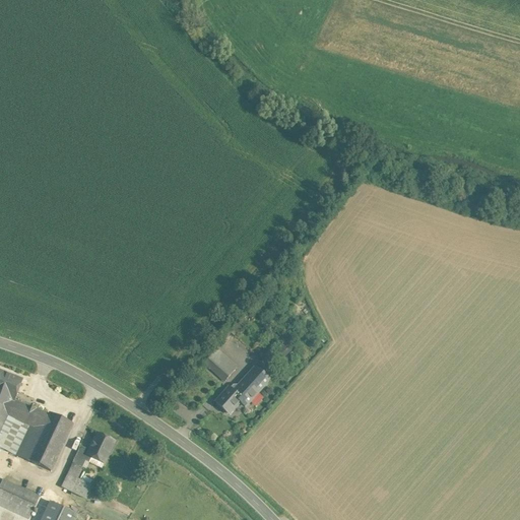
[(231,375),(215,362),(209,368),(224,381),(231,375)]
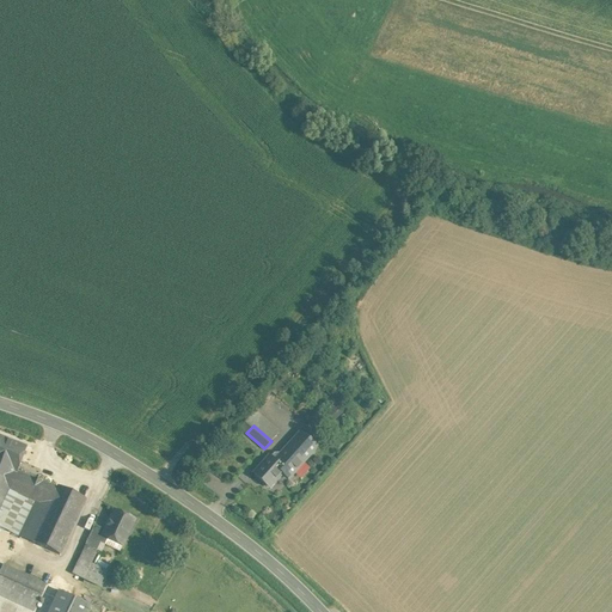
[(26,447),(0,436),(0,466),(17,473),(17,472),(26,447)]
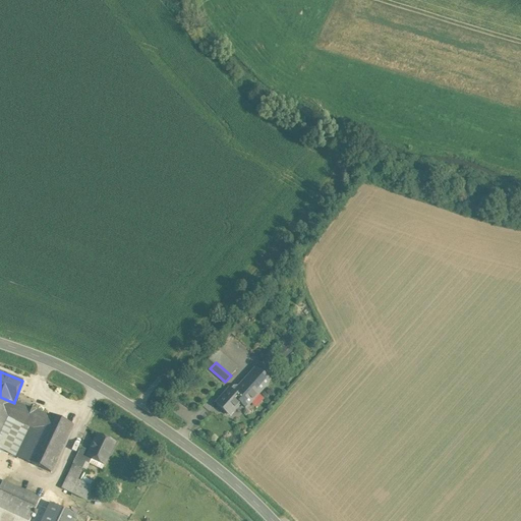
[(251,377),(244,385),(252,393),(259,384),(251,377)]
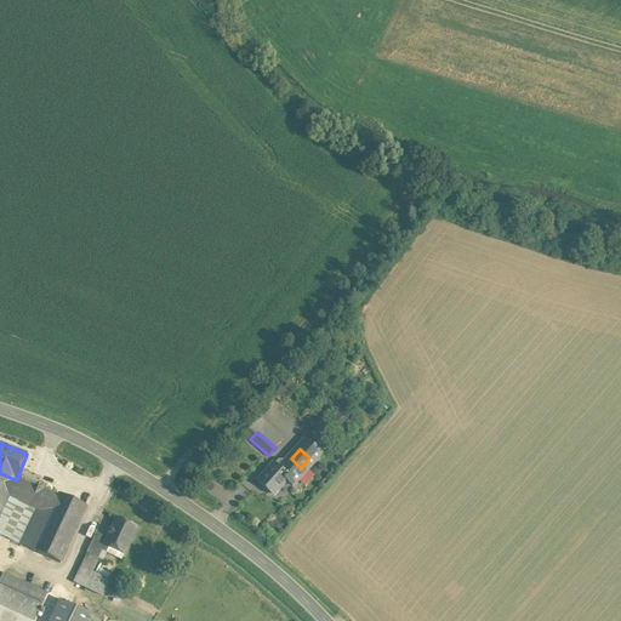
[(283,473),(273,465),(258,482),(273,495),(286,480),(288,483),(300,469),(292,462),(283,473)]
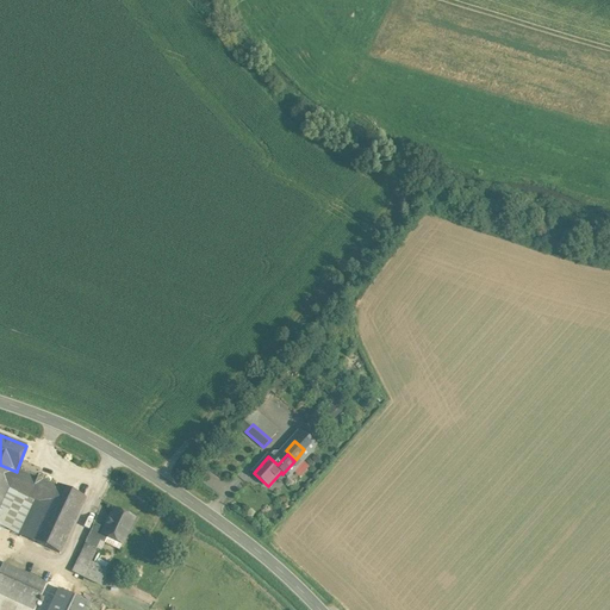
[(17,472),(0,465),(0,512),(8,490),(35,500),(19,535),(60,554),(86,498),(58,485),(57,487),(17,471),(17,472)]
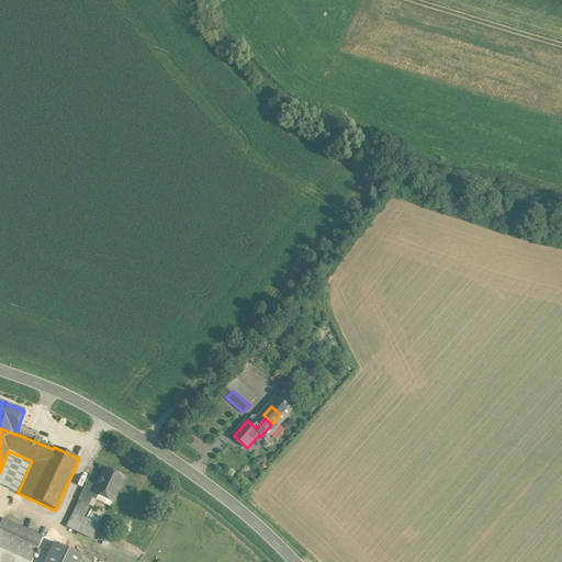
[(8,451),(0,472),(0,476),(0,478),(0,484),(18,493),(32,461),(8,451)]
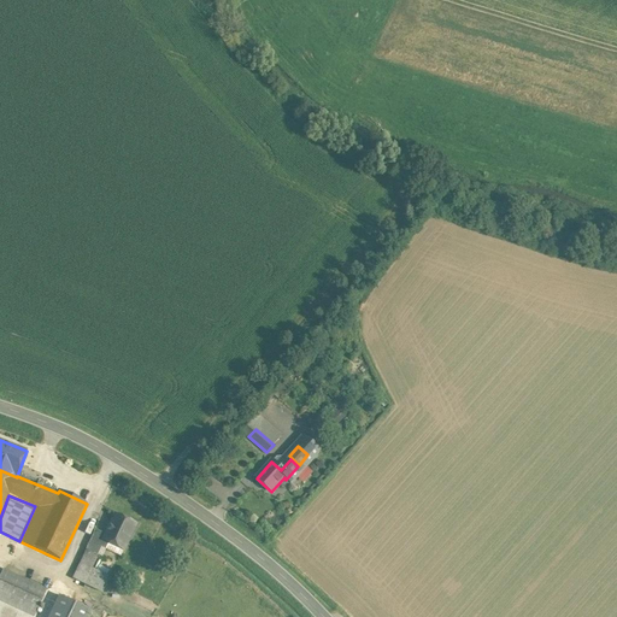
[(135,526),(116,516),(106,535),(104,541),(109,544),(123,551),(135,526)]
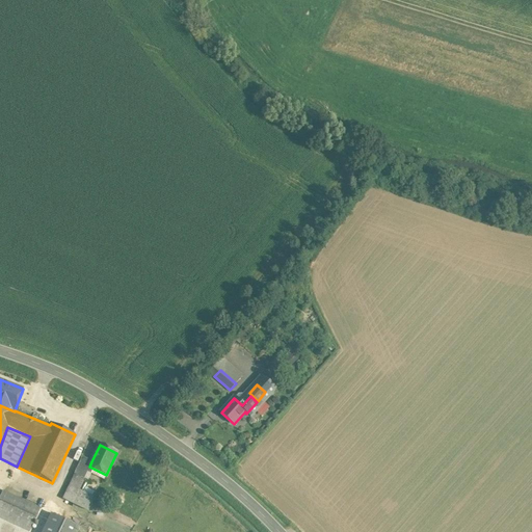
[(91,461),(82,457),(74,474),(84,479),(87,472),(90,474),(94,469),(89,467),(91,461)]
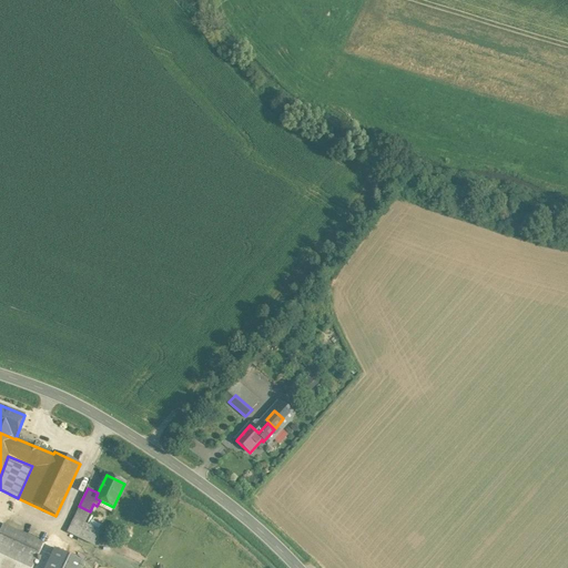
[(43,544),(2,525),(0,529),(0,553),(31,567),(43,544)]
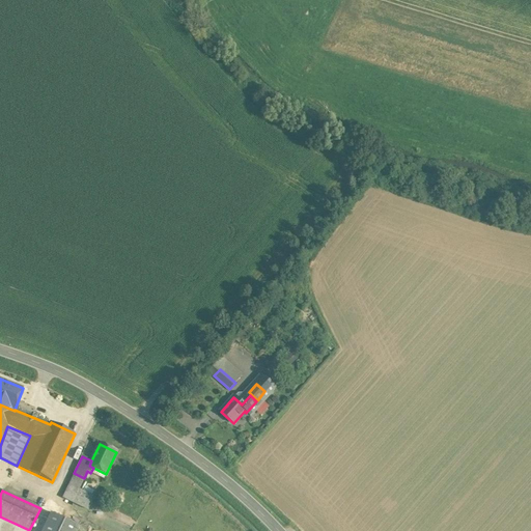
[(76,530),(79,526),(51,512),(42,530),(76,530)]
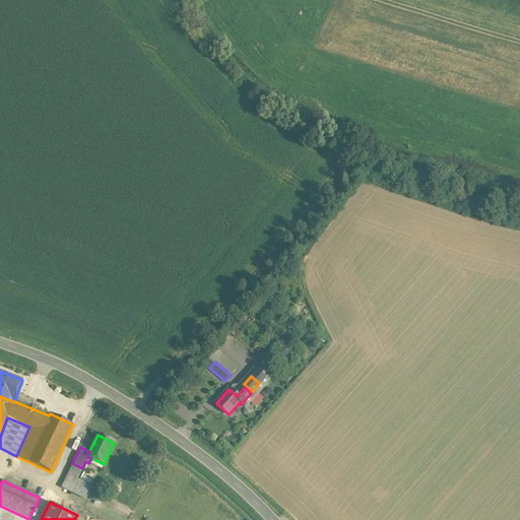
[(28,519),(0,506),(0,519),(28,519)]
